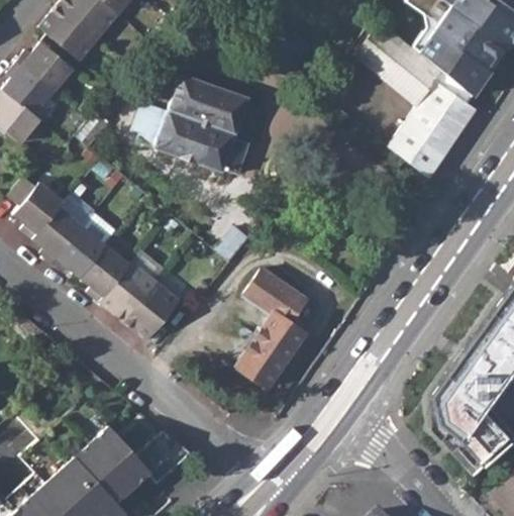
[(98,36),(118,12),(103,0),(61,0),(59,3),(98,36)]
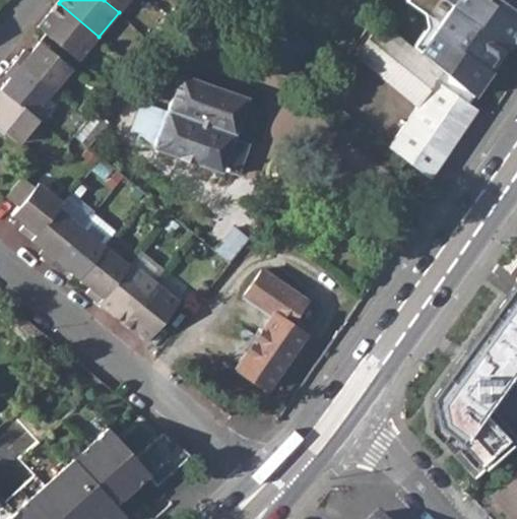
[(104,0),(119,12),(129,0),(104,0)]
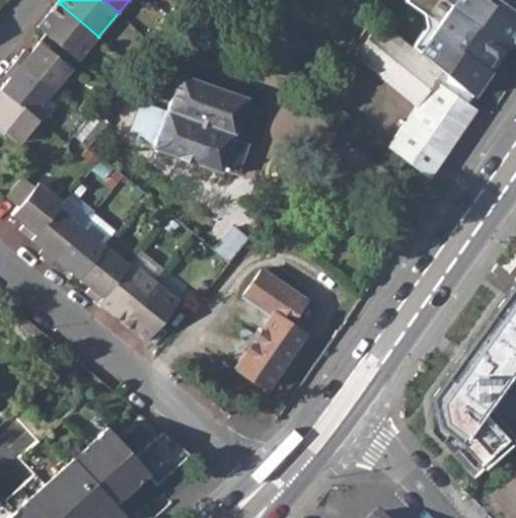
[(515,8),(503,0),(408,0),(439,22),(420,50),(469,91),(474,95),(492,70),(487,66),(503,44),(508,47),(515,35),(515,8)]
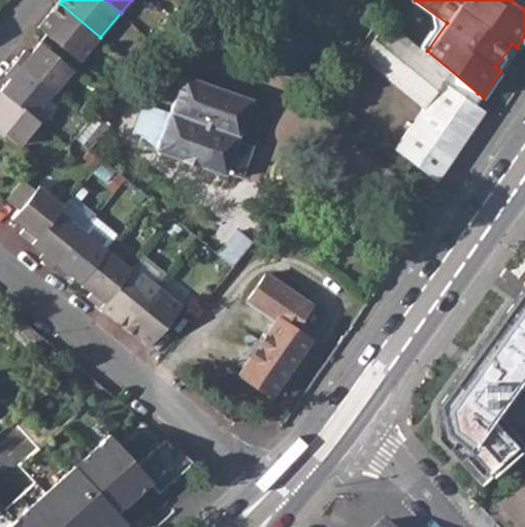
[(80,61),(100,37),(60,3),(39,27),(80,61)]
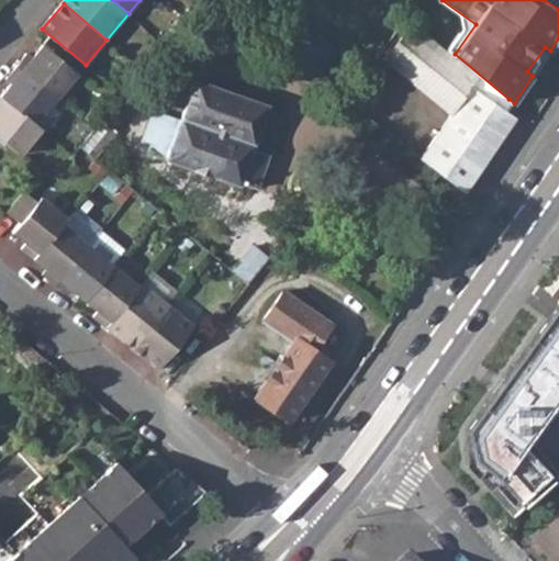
[(386,58),(449,111),(477,78),(413,24),(386,58)]
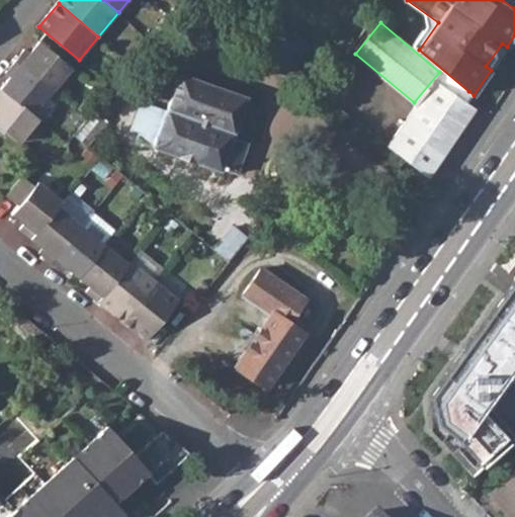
[(73,67),(41,40),(31,54),(25,50),(16,61),(54,91),(73,67)]
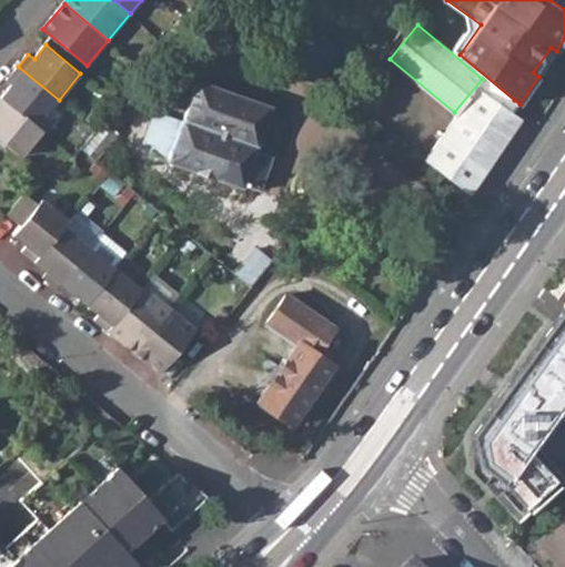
[(38,127),(59,100),(18,67),(8,79),(14,84),(3,98),(38,127)]
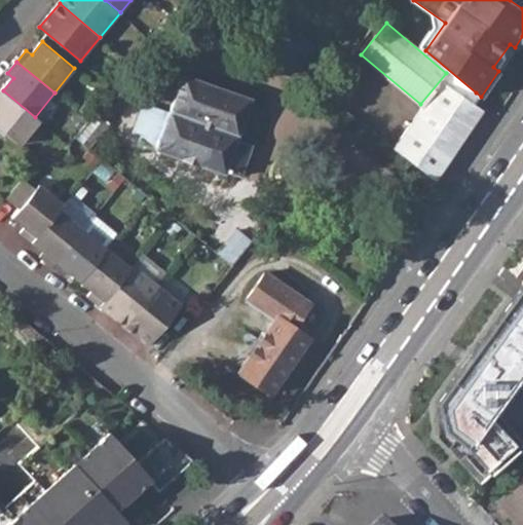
[(253,99),(185,74),(172,113),(145,104),(136,130),(144,134),(143,137),(158,150),(226,175),(227,172),(244,177),(254,145),(238,140),(253,99)]
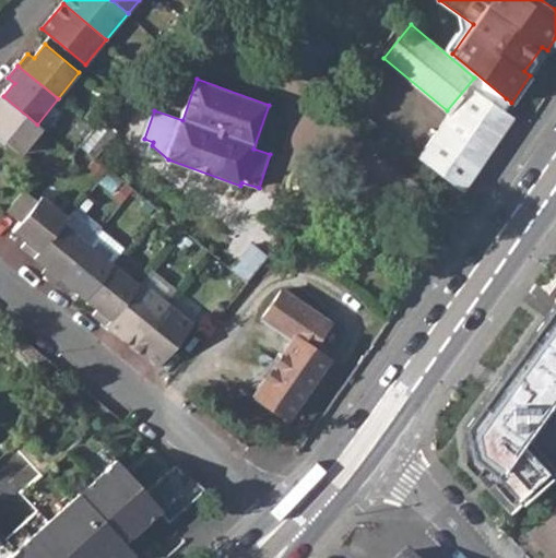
[(463,191),(516,118),(511,116),(506,113),(512,104),(511,103),(506,98),(499,107),(470,86),(421,157),(463,191)]
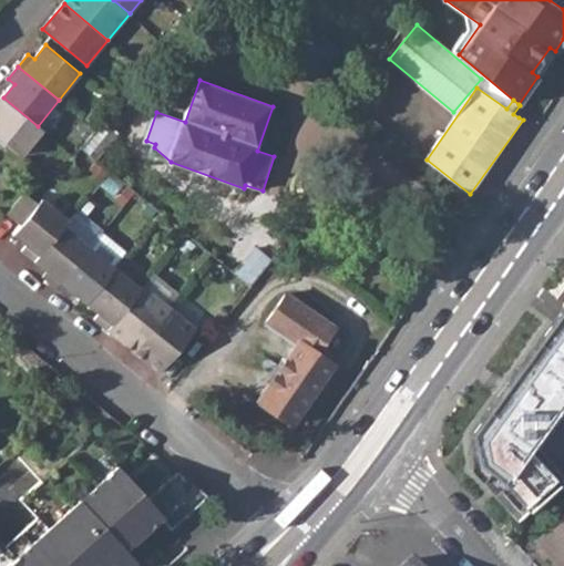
[(0,137),(23,157),(44,131),(38,126),(3,98),(0,101),(0,137)]
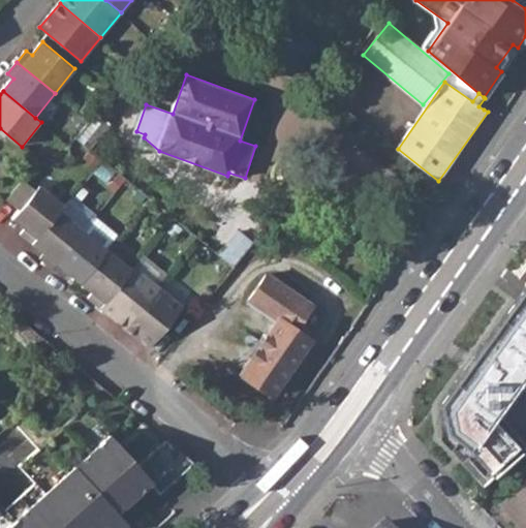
[(79,137),(93,150),(113,125),(99,114),(79,137)]
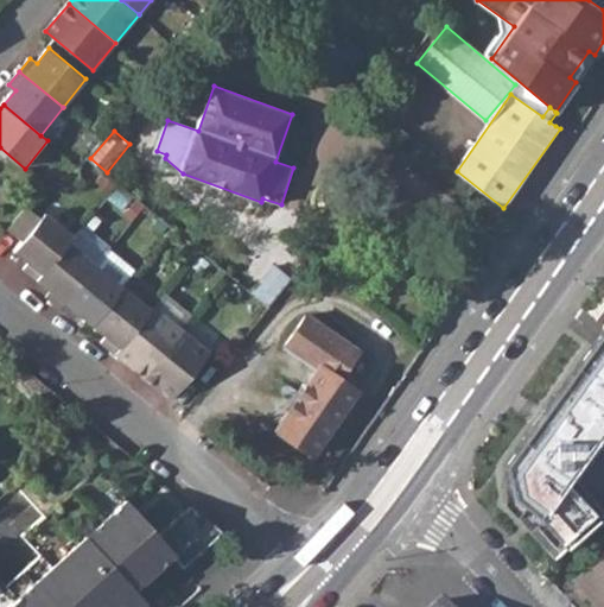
[(43,217),(29,207),(10,231),(23,241),(16,251),(31,263),(26,269),(38,279),(69,241),(75,235),(46,214),(43,217)]
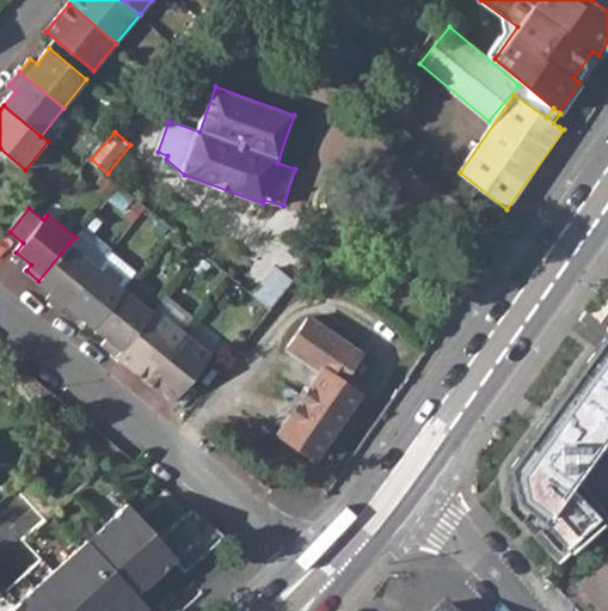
[(98,267),(69,243),(38,281),(54,293),(48,299),(62,311),(98,267)]
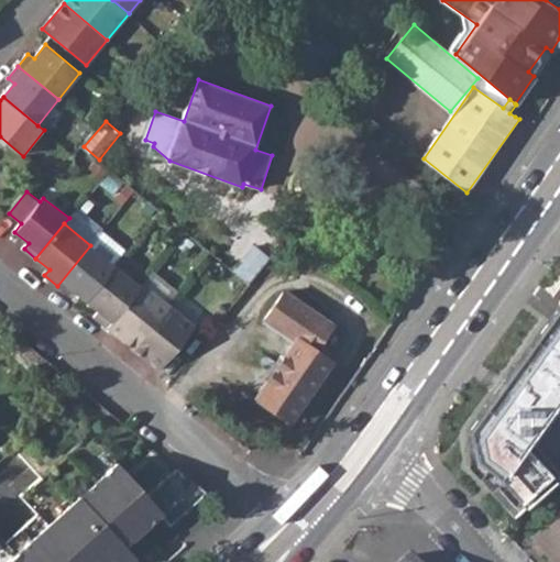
[(101,231),(90,245),(57,286),(69,296),(74,290),(87,301),(116,266),(128,252),(101,231)]
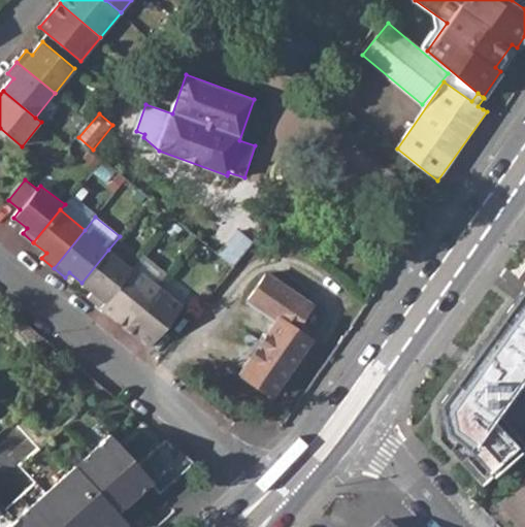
[(133,269),(108,250),(81,283),(94,293),(90,298),(102,307),(133,269)]
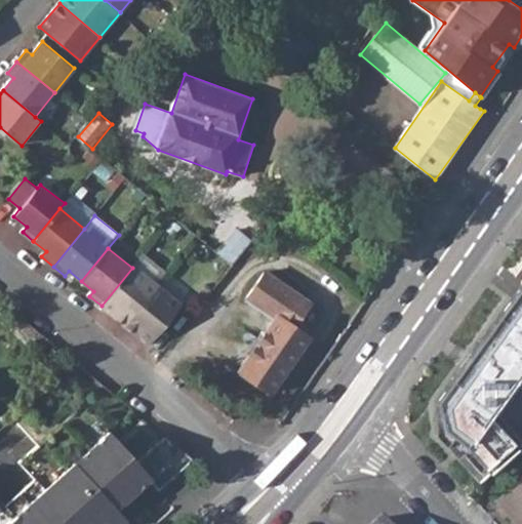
[(159,285),(134,266),(132,268),(102,306),(125,326),(159,285)]
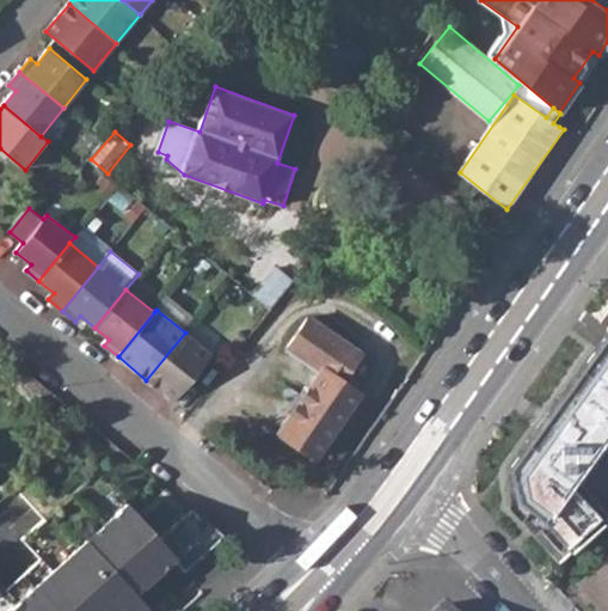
[(363,354),(311,317),(289,348),(323,372),(280,434),(315,459),(361,395),(344,383),(363,354)]
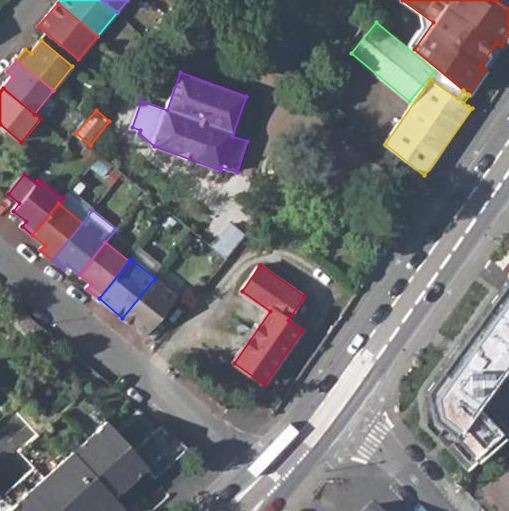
[(178,297),(155,278),(122,318),(146,337),(178,297)]
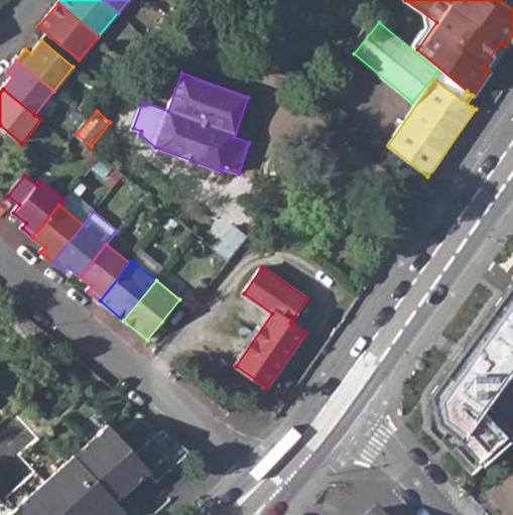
[(512,283),(429,397),(432,431),(449,449),(454,444),(479,472),(512,440),(512,434),(494,413),(512,386),(512,283)]
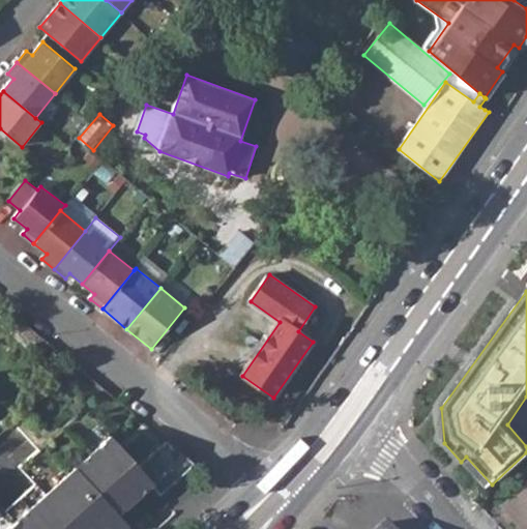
[(162,495),(196,464),(163,436),(135,463),(111,436),(6,528),(122,528),(128,524),(122,517),(118,513),(151,483),(154,487),(162,495)]
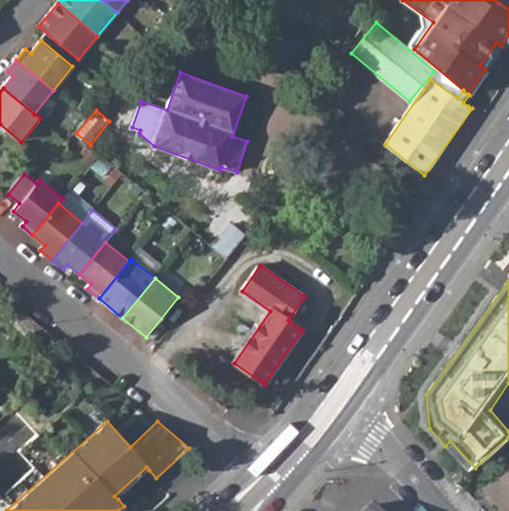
[(114,496),(118,499),(149,470),(146,467),(114,496)]
